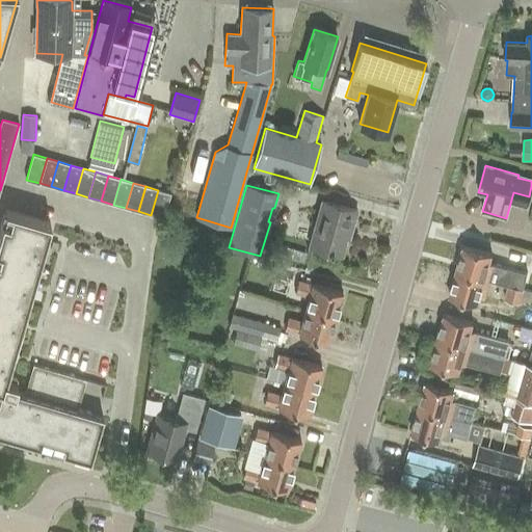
[(158,190),(151,215),(161,218),(163,219),(170,193),(158,190)]
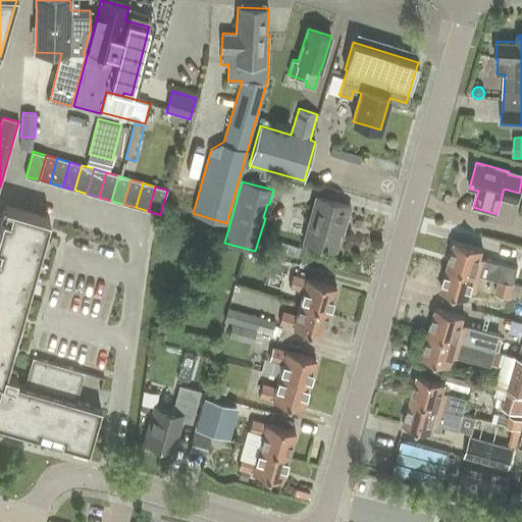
[(346,224),(351,206),(316,197),(304,241),(335,250),(343,224),(346,224)]
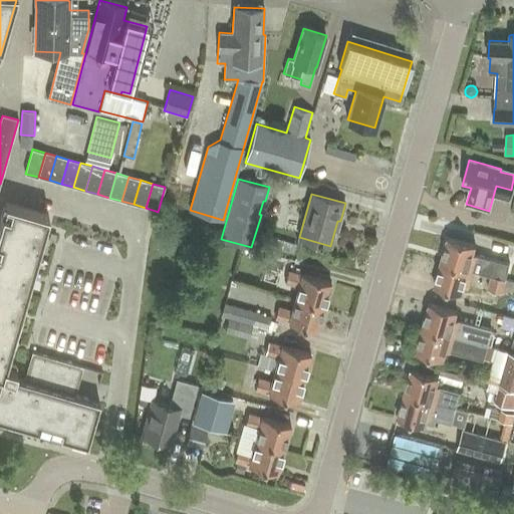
[(14,377),(17,366),(6,363),(48,215),(6,203),(0,222),(0,420),(87,445),(99,403),(74,396),(83,366),(32,352),(24,380),(14,377)]
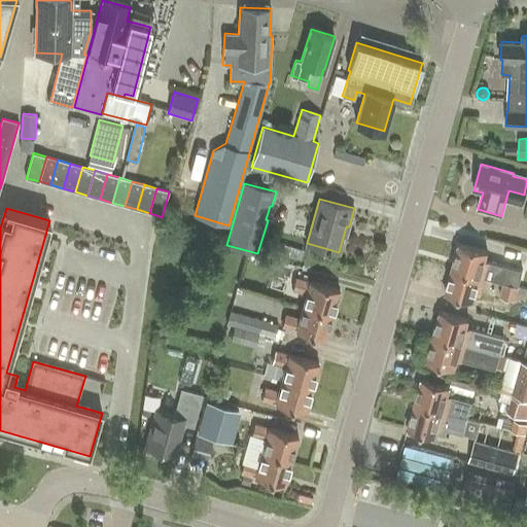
[(459,244),(452,269),(485,277),(502,282),(519,287),(522,273),(523,271),(506,267),(489,261),(485,260),(487,251),(459,244)]
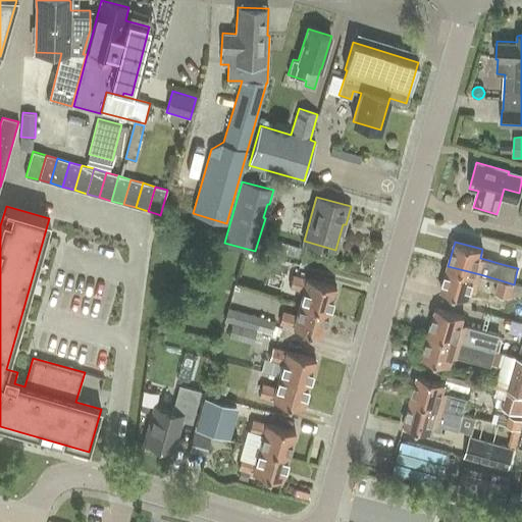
[(448,266),(440,291),(469,299),(471,290),(475,291),(480,274),(448,266)]
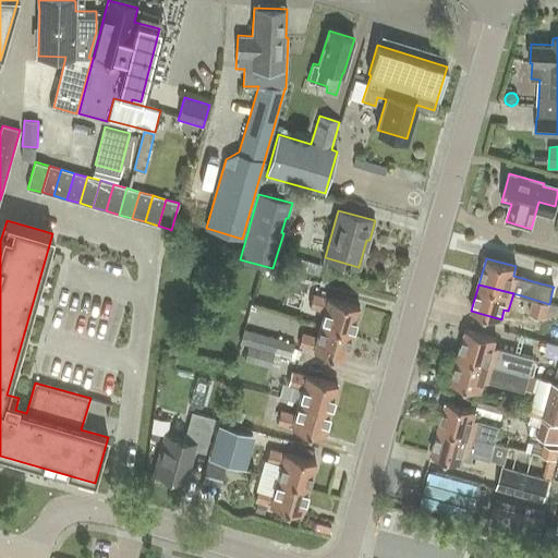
[(320,324),(352,332),(360,306),(328,298),(328,299),(313,294),(310,306),(325,311),(320,324)]
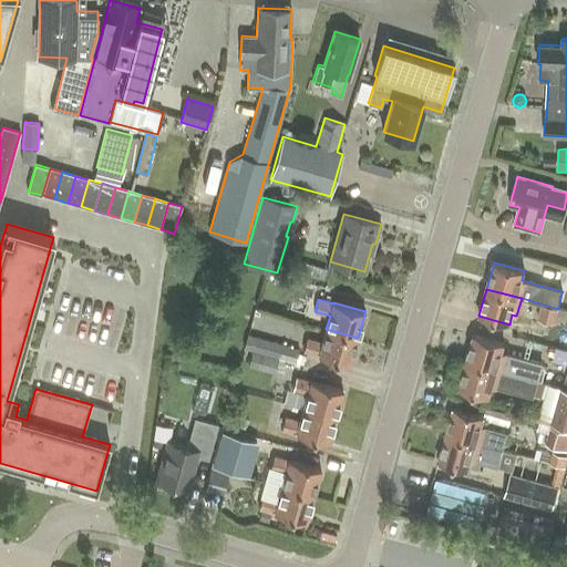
[(540,303),(536,319),(554,323),(558,309),(540,303)]
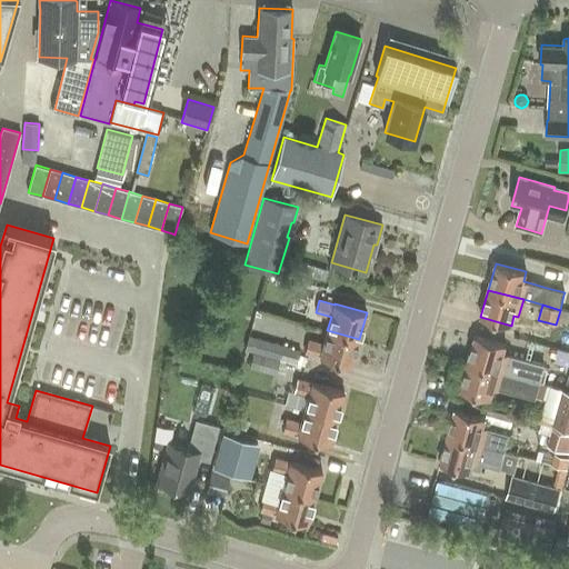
[(351,366),(359,339),(327,330),(323,343),(308,340),(305,352),(319,357),(351,366)]
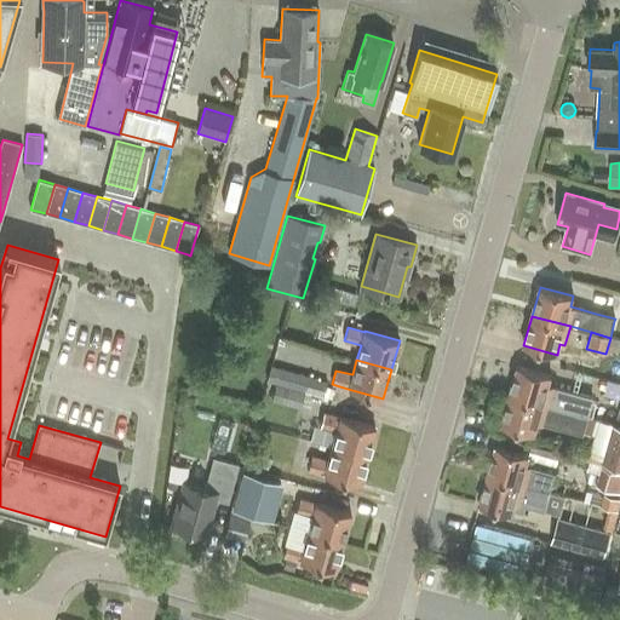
[(267,380),(323,397),(327,382),(271,365),(267,380)]
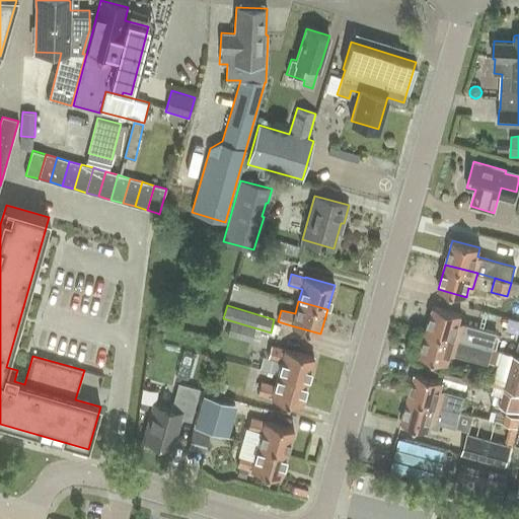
[(427,330),(492,350),(497,334),(459,323),(461,314),(433,306),(427,330)]
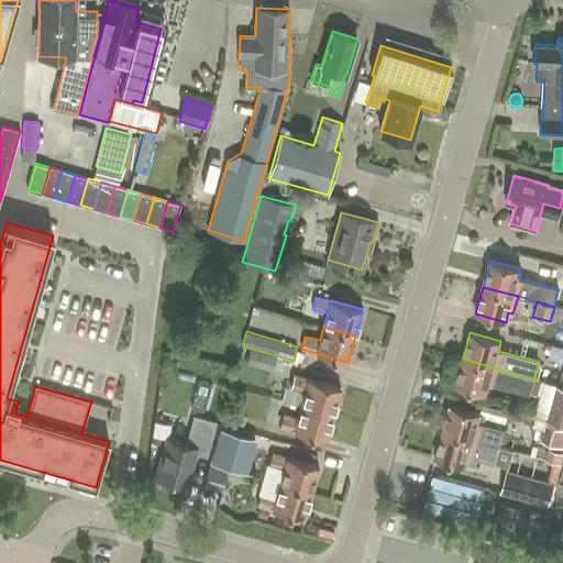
[(272,371),(276,356),(250,349),(246,363),(272,371)]
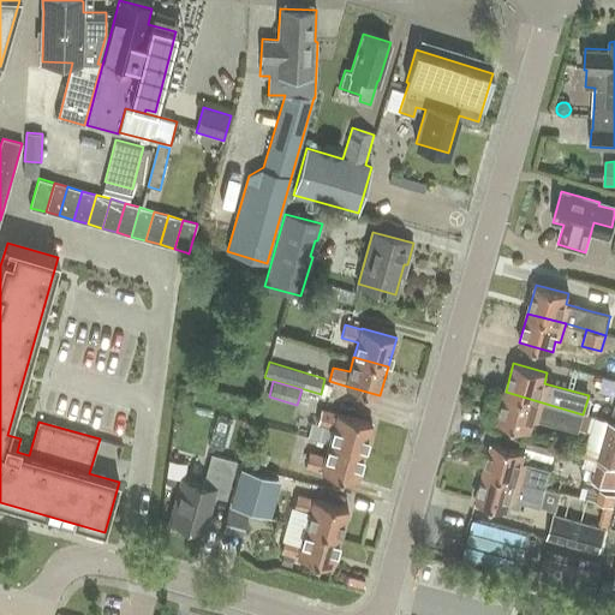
[(591,417),(583,415),(506,392),(497,422),(531,430),(533,421),(538,422),(538,419),(578,431),(578,430),(587,433),(591,417)]
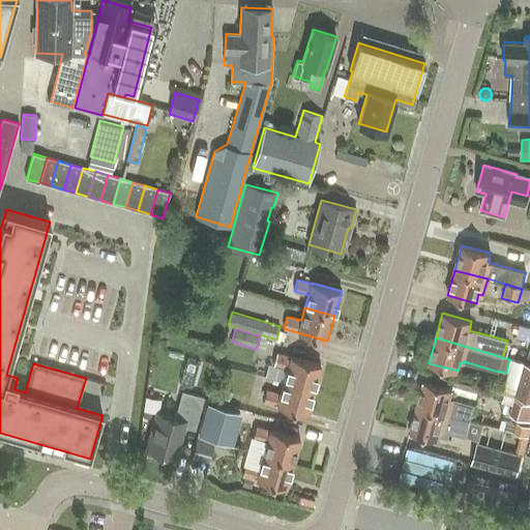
[(284,381),(314,390),(321,364),(291,356),(291,357),(276,353),(273,364),(287,369),(284,381)]
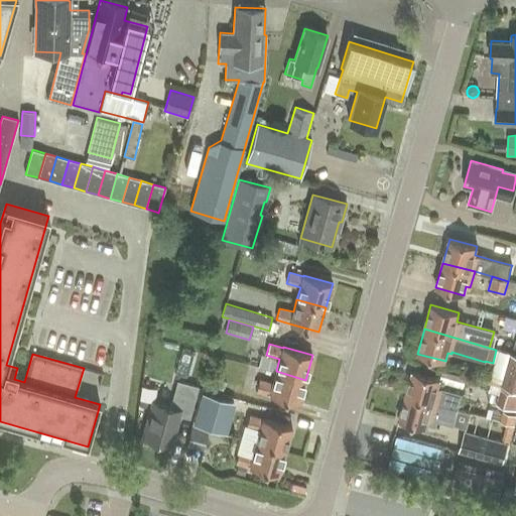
[(515,389),(515,355),(509,353),(500,385),(515,389)]
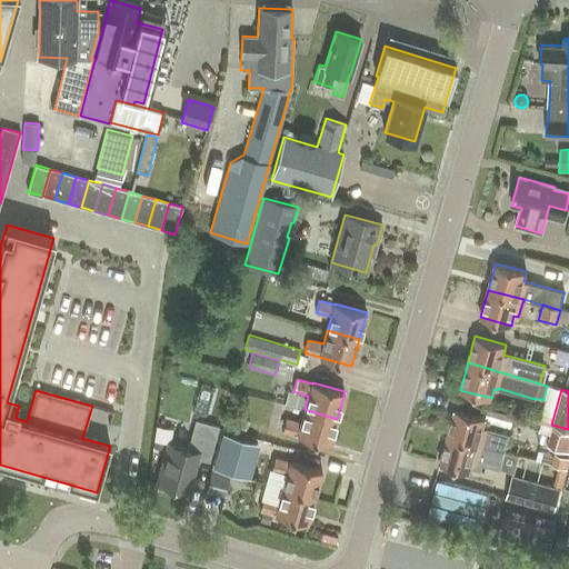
[(515,416),(489,408),(485,420),(511,428),(515,416)]
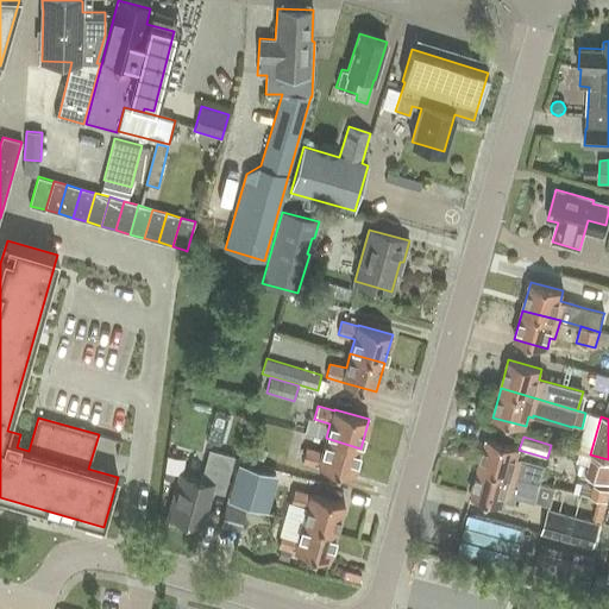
[(352,477),(360,449),(326,438),(322,453),(306,449),(302,462),(318,466),(352,477)]
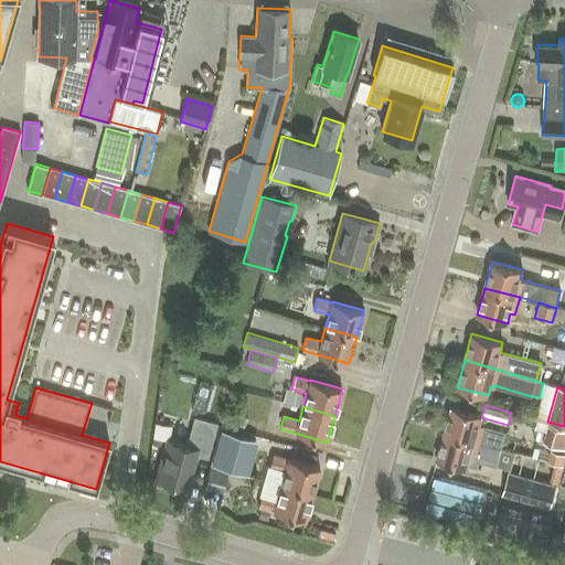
[(444,433),(501,449),(505,432),(479,424),(482,415),(451,406),(444,433)]
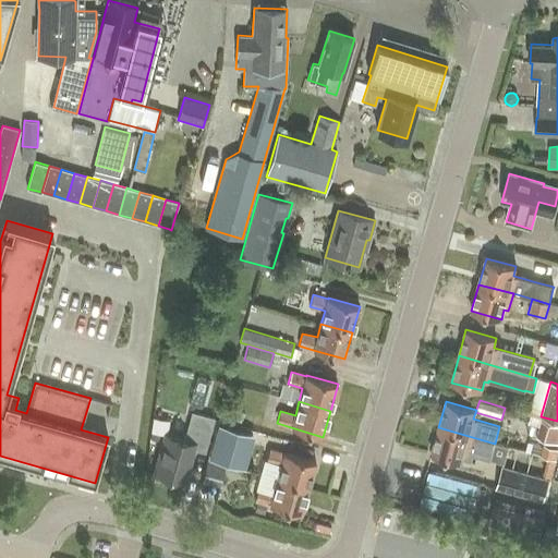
[(205,451),(214,419),(192,412),(184,440),(165,435),(155,473),(184,481),(193,448),(205,451)]
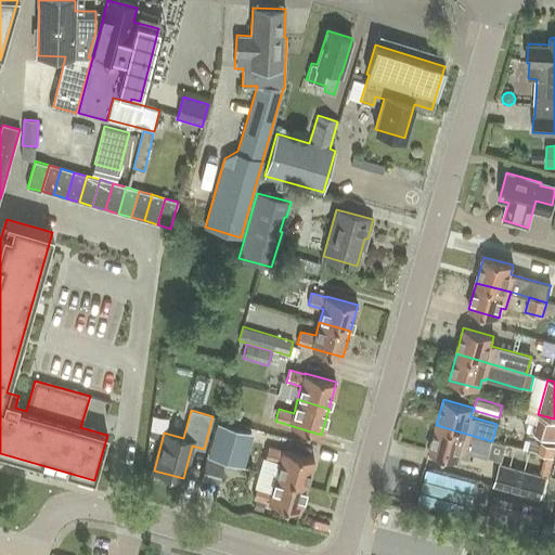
[(554,422),(539,418),(533,435),(554,440),(554,422)]
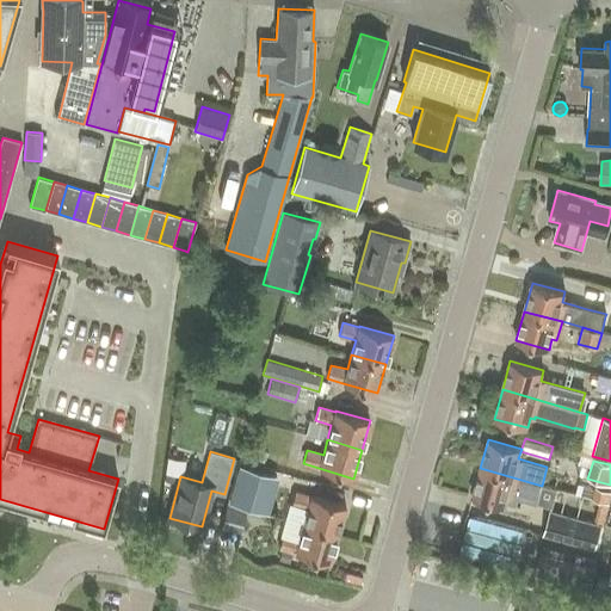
[(239,463),(229,501),(269,512),(279,475),(239,463)]
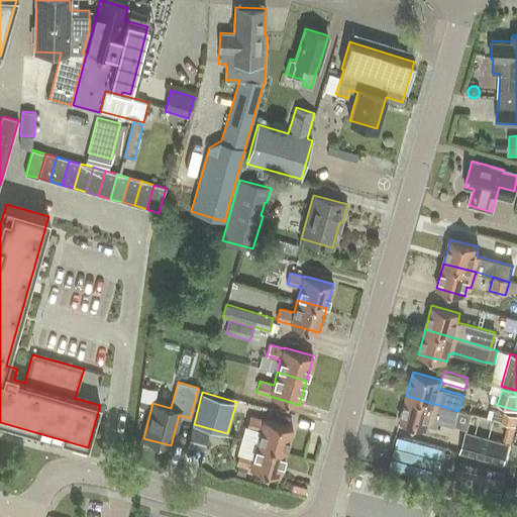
[(469,413),(458,411),(406,396),(400,420),(427,428),(428,425),(436,427),(438,422),(454,426),(455,422),(464,425),(469,413)]
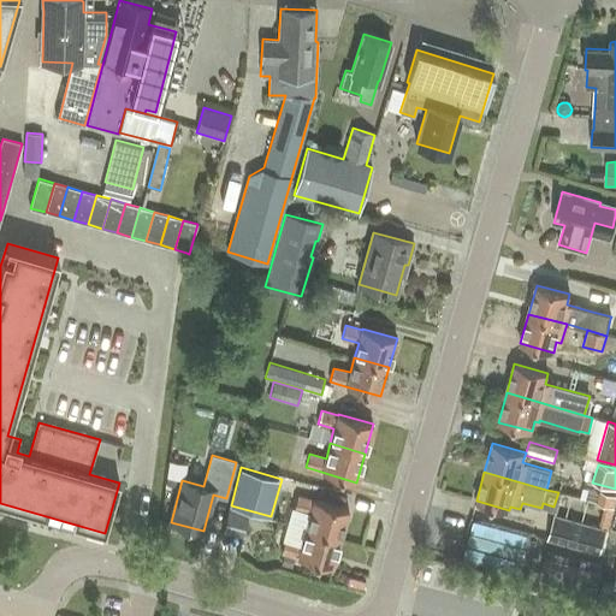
[(605,505),(615,509),(615,495),(599,491),(599,495),(576,489),(574,497),(605,505)]
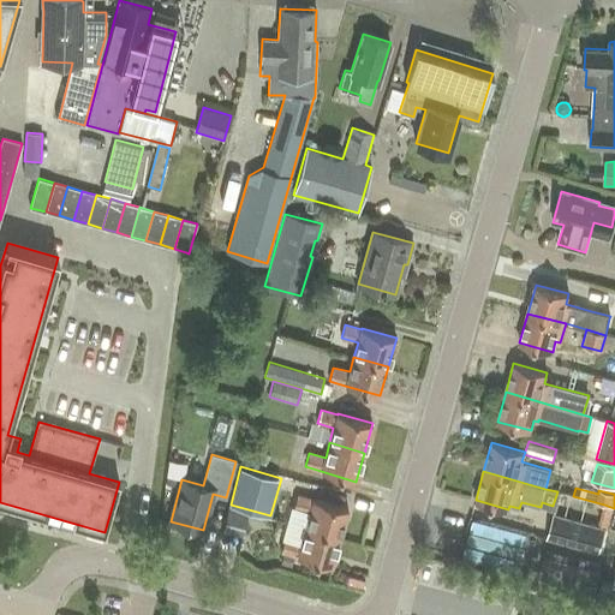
[(305,527),(340,538),(348,509),(314,499),(314,500),(297,495),(293,508),(310,513),(305,527)]
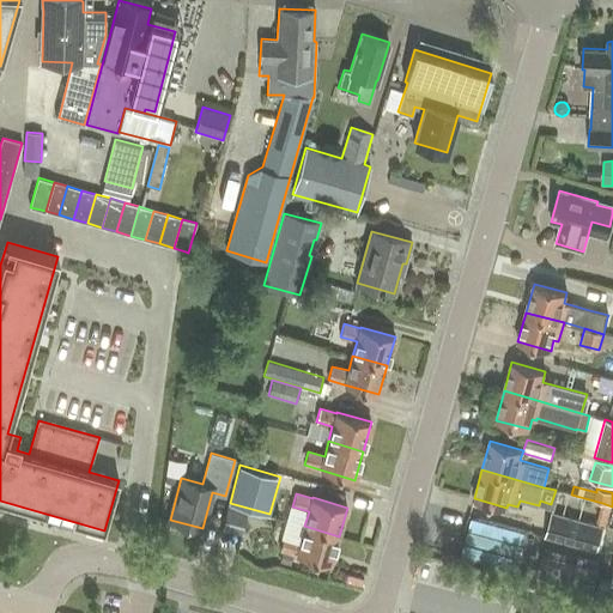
[(608,528),(612,511),(612,507),(602,503),(596,525),(604,527),(608,528)]
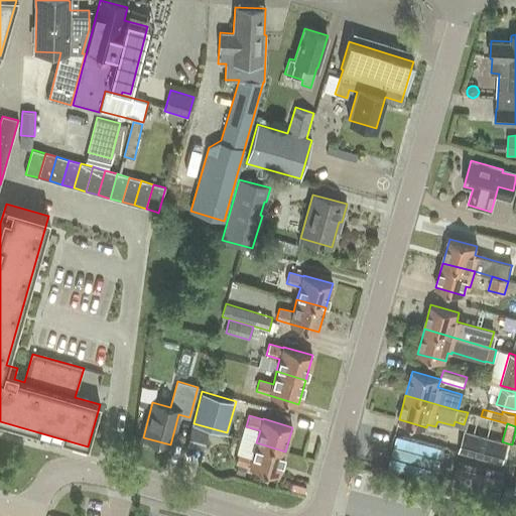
[(209,428),(192,424),(187,445),(204,448),(209,428)]
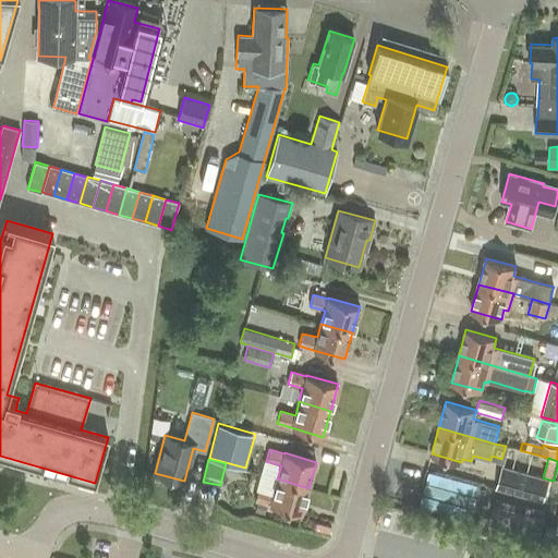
[(549,480),(543,477),(501,465),(495,488),(544,502),(549,480)]
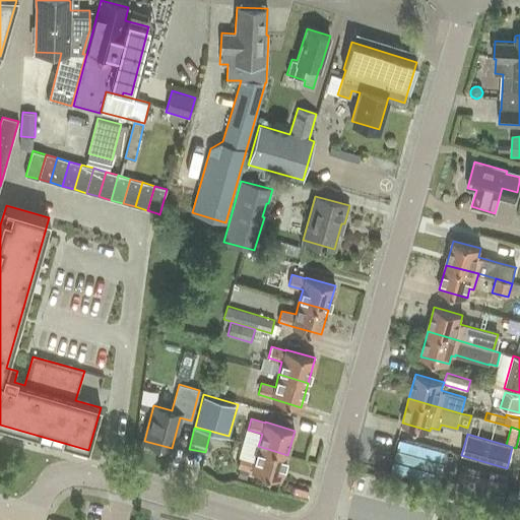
[(280,479),(287,455),(258,446),(255,459),(241,455),(238,466),(251,470),(251,471),(280,479)]
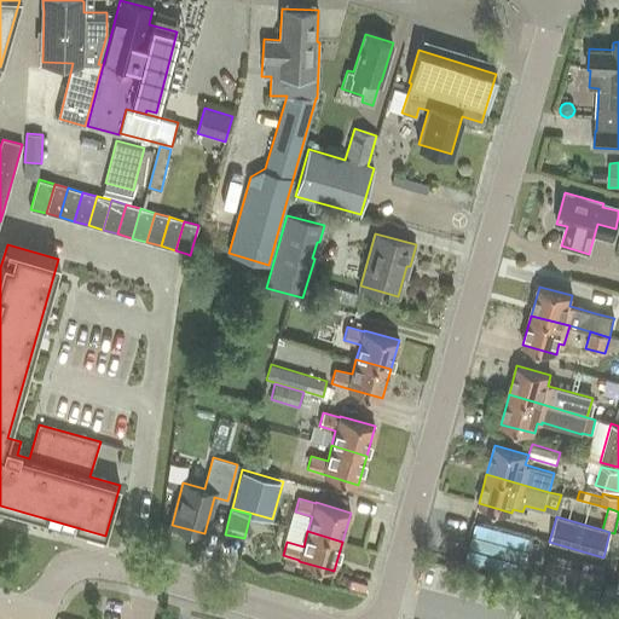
[(283,567),(295,571),(298,561),(285,557),(283,567)]
